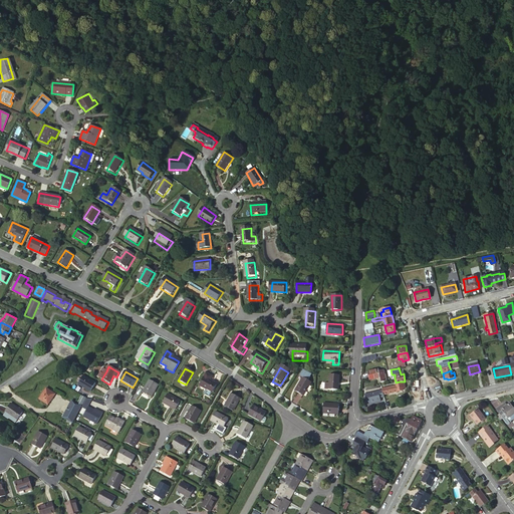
[(369,374),(370,378),(380,376),(381,381),(387,380),(384,371),(378,372),(369,374)]
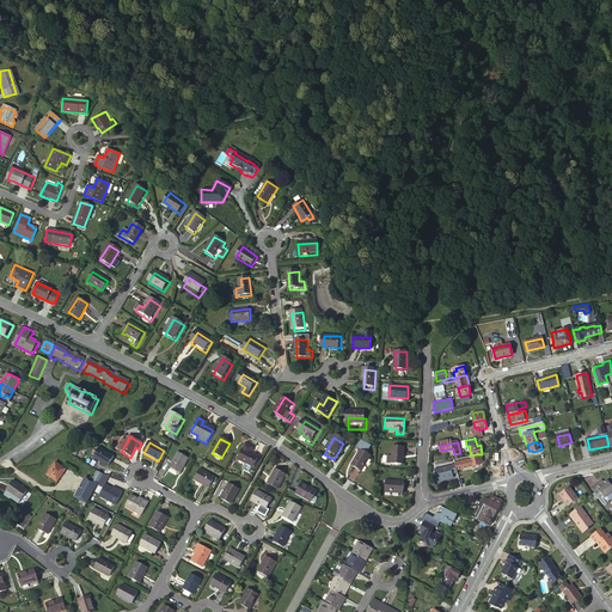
[(372,451),(361,446),(359,451),(362,453),(354,469),(365,475),(374,459),(368,456),(372,451)]
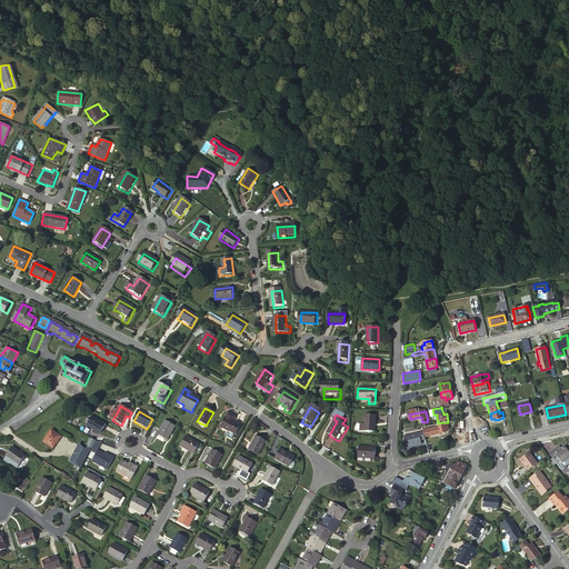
[(239,427),(232,423),(235,419),(229,416),(221,429),(235,436),(239,427)]
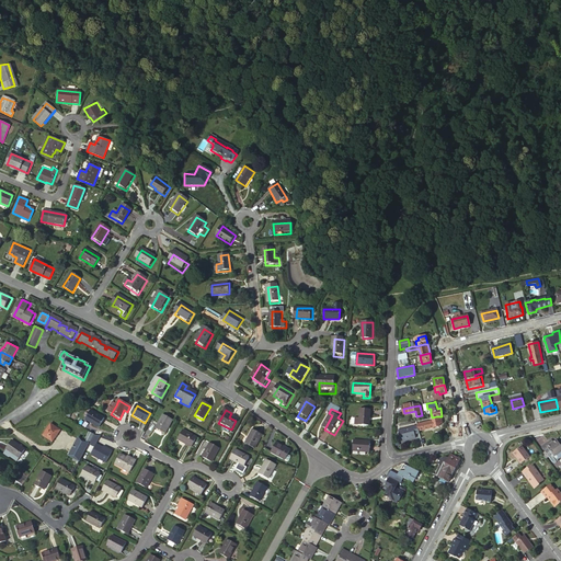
[(105,420),(92,412),(87,421),(101,428),(105,420)]
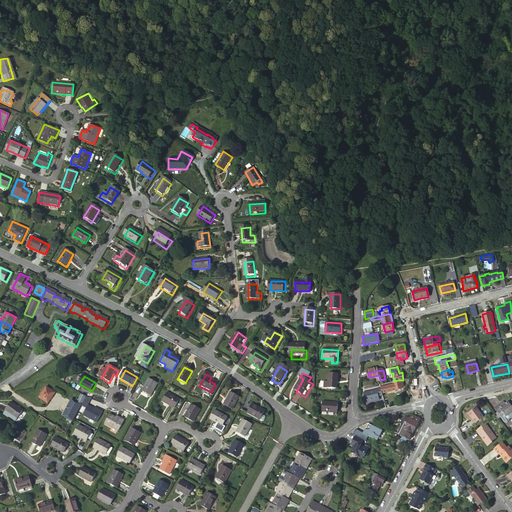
[(338,376),(329,376),(329,382),(324,382),(323,388),(337,389),(338,376)]
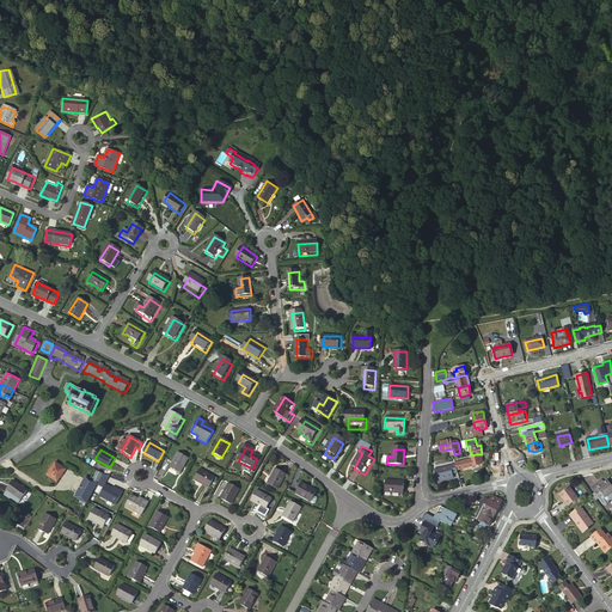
[(187,459),(177,454),(169,469),(178,475),(187,459)]
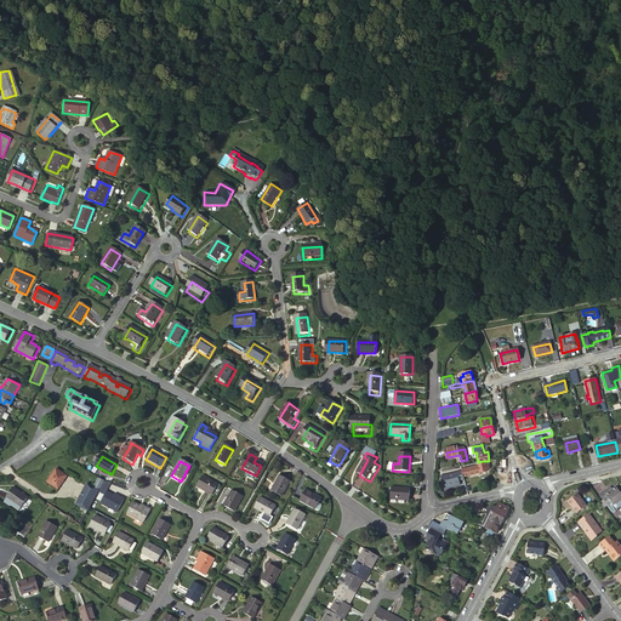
[(489,461),(483,461),(478,462),(478,466),(462,469),(463,471),(465,477),(486,472),(486,469),(490,468),(489,461)]
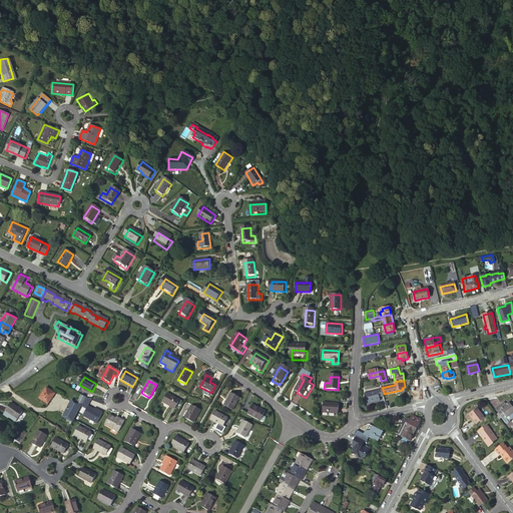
[(56,394),(47,388),(40,399),(49,405),(56,394)]
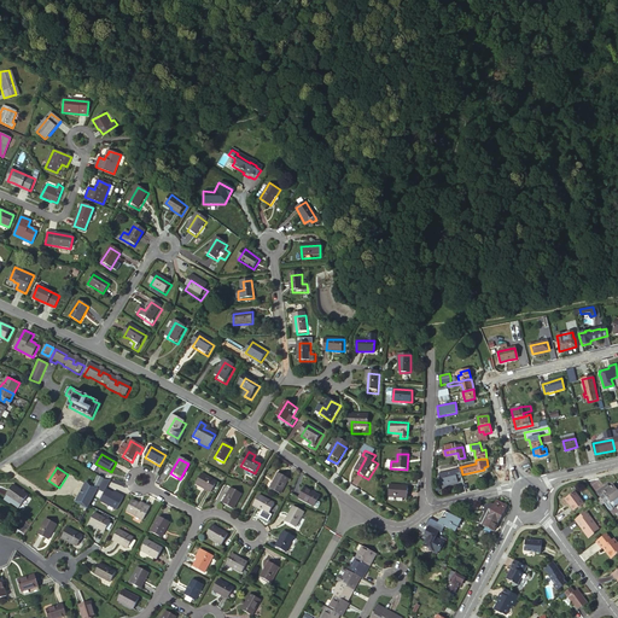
[(455,470),(438,473),(442,485),(459,481),(458,478),(455,470)]
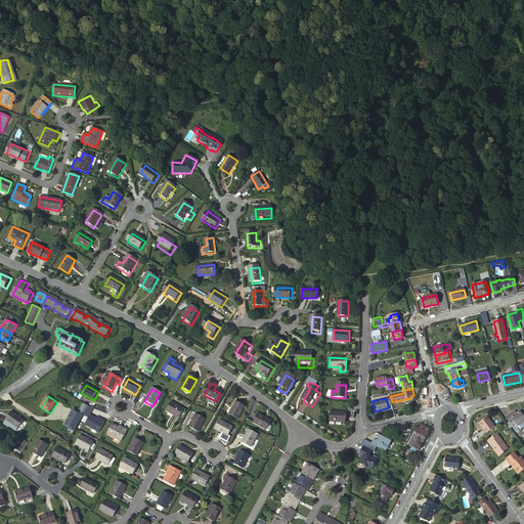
[(246,406),(236,401),(229,415),(232,416),(235,418),(238,420),(246,406)]
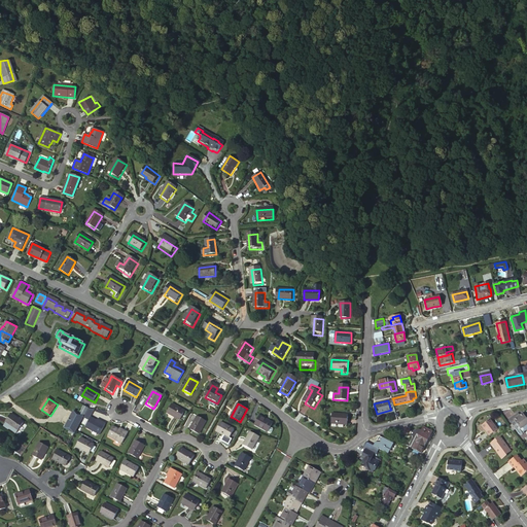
[(184,412),(172,405),(167,413),(179,420),(184,412)]
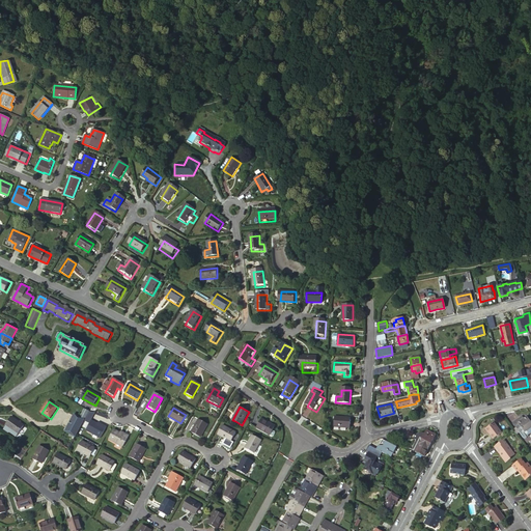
[(15,418),(12,416),(6,425),(14,429),(12,432),(18,437),(19,436),(19,435),(25,425),(15,418)]
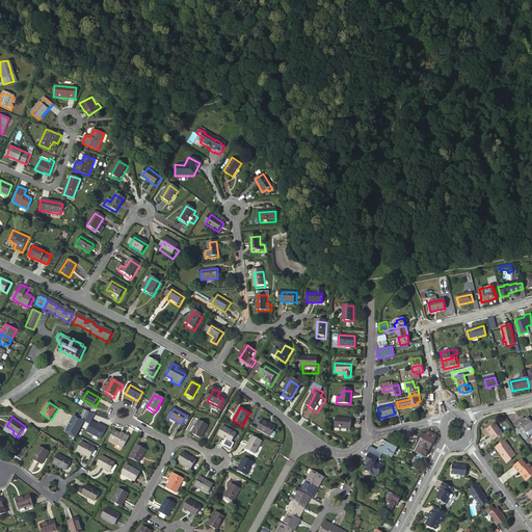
[(520,419),(513,423),(516,428),(512,431),(513,431),(515,435),(520,432),(524,439),(526,439),(528,436),(528,434),(531,432),(531,424),(527,417),(524,420),(522,421),(520,419)]
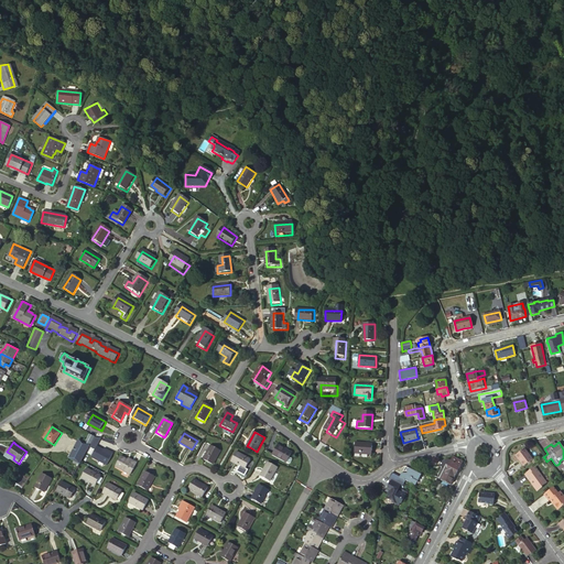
[(88,451),(89,449),(85,446),(78,443),(74,452),(72,457),(76,459),(74,463),(80,466),(82,463),(83,461),(88,451)]
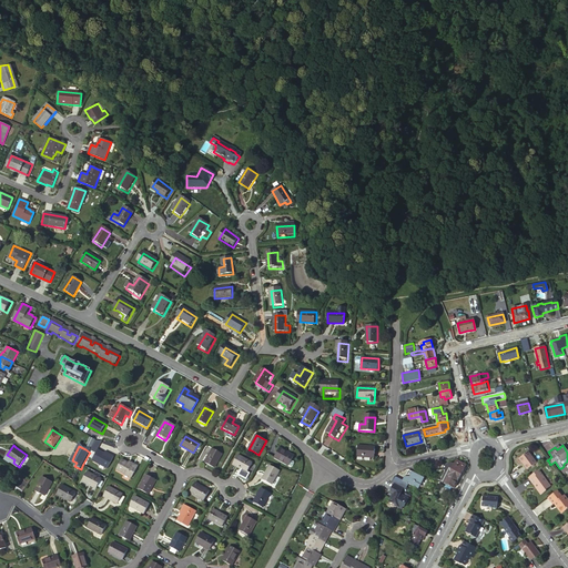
[(376,447),(358,446),(357,457),(375,458),(376,447)]
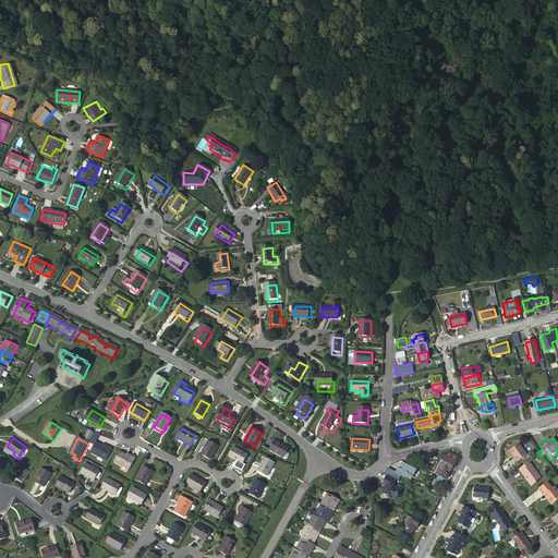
[(289,449),(290,444),(278,440),(275,450),(287,453),(289,449)]
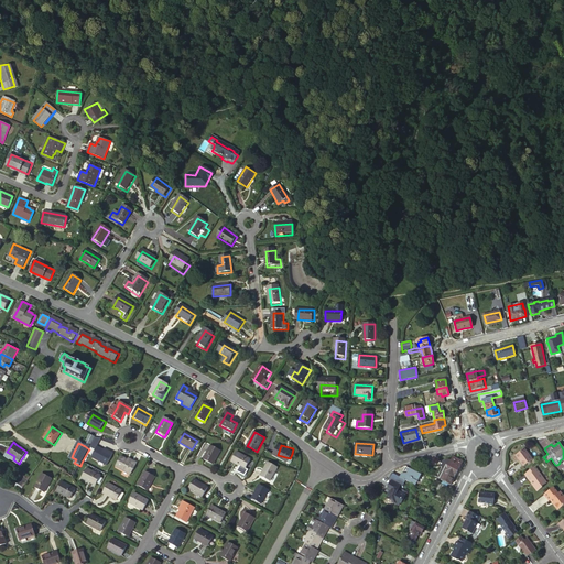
[(220,452),(212,446),(204,459),(214,465),(220,452)]
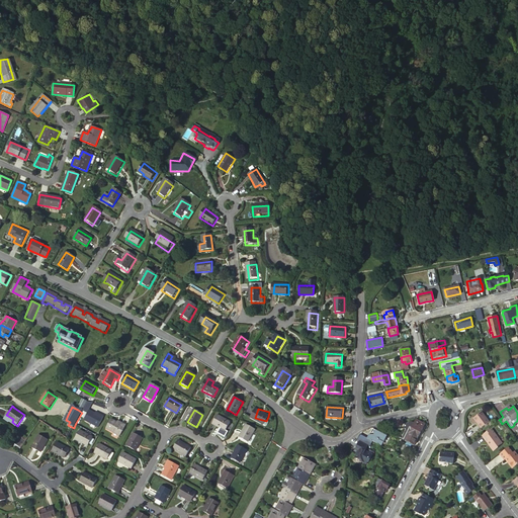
[(481,411),(472,417),(481,427),(488,421),(481,411)]
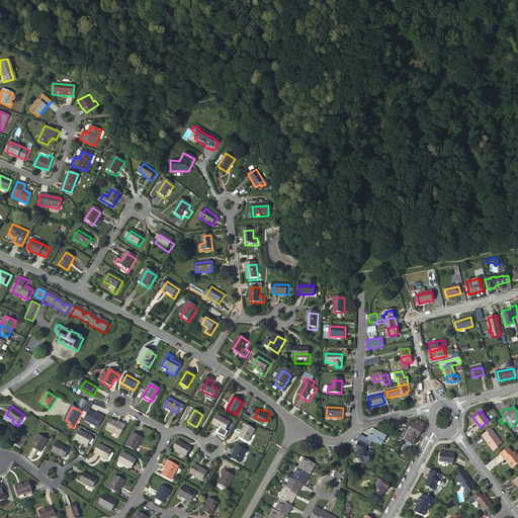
[(100,418),(90,412),(85,421),(99,429),(105,418),(101,416),(100,418)]
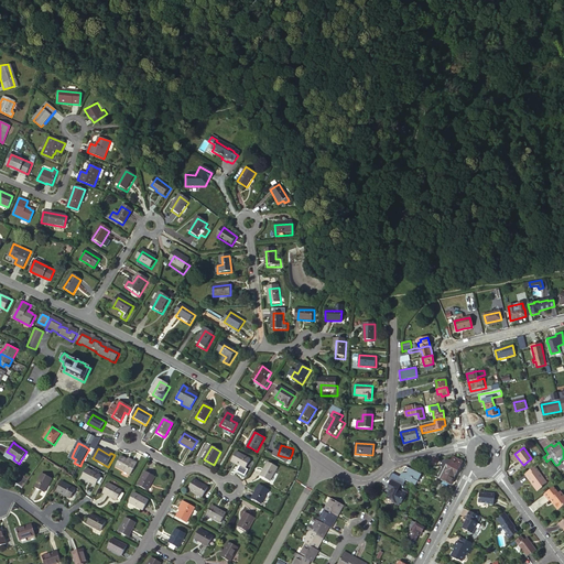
[(252,461),(238,453),(234,462),(247,469),(252,461)]
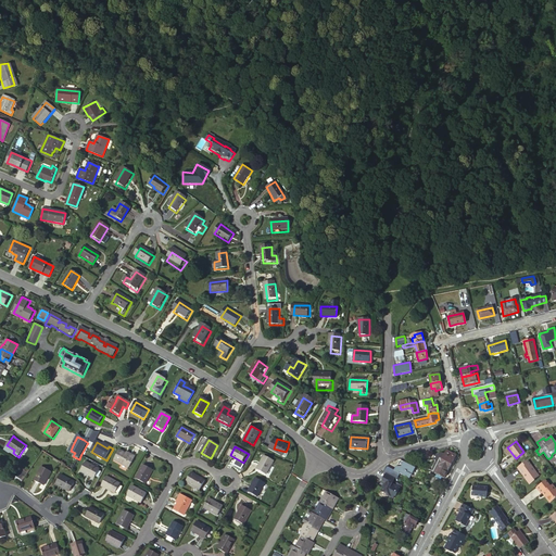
[(436,460),(431,470),(437,472),(442,476),(444,477),(456,454),(447,450),(446,450),(444,454),(441,452),(437,455),(434,458),(436,460)]
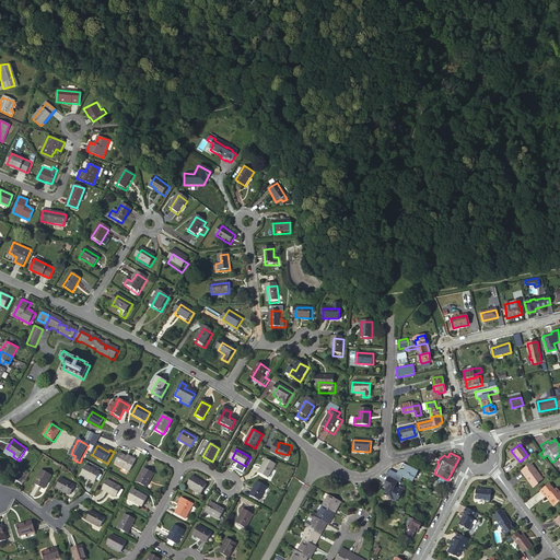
[(131,461),(120,455),(115,465),(130,473),(132,469),(135,465),(137,462),(132,458),(131,461)]
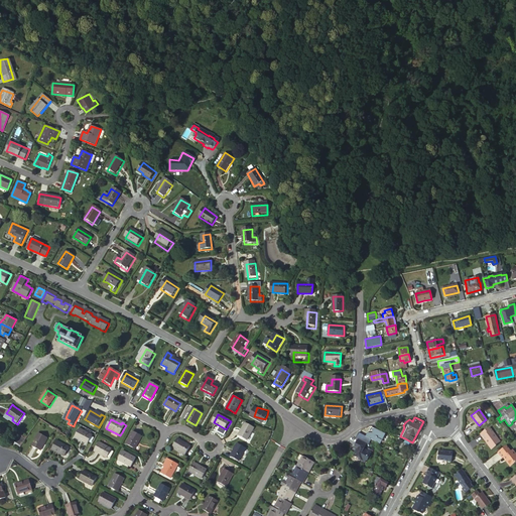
[(256,427),(247,423),(240,434),(249,439),(256,427)]
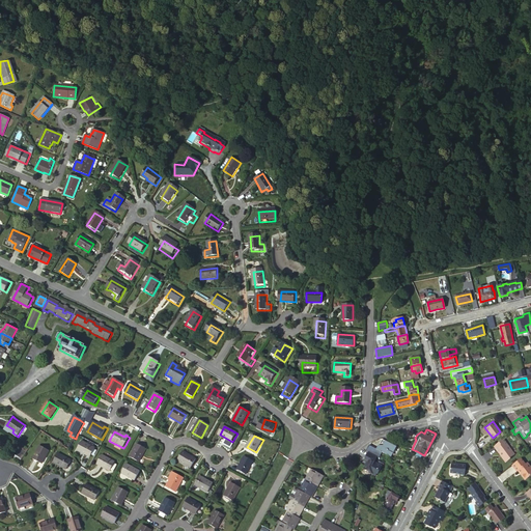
[(396,447),(382,439),(376,449),(369,445),(366,451),(368,452),(376,456),(379,457),(382,452),(389,455),(391,451),(393,452),(396,447)]
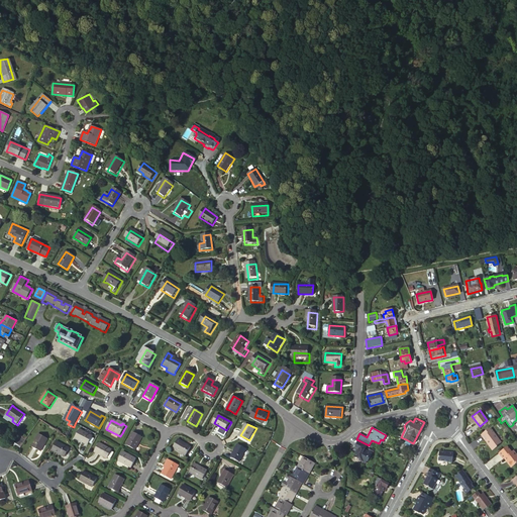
[(485,429),(480,434),(485,441),(486,440),(487,442),(487,443),(491,449),(495,446),(496,444),(499,442),(489,427),(485,429)]
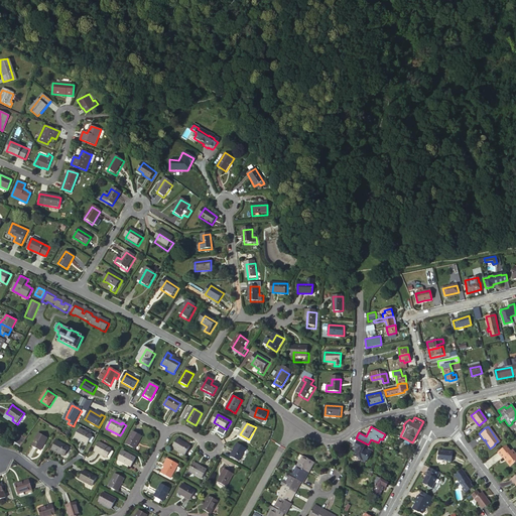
[(93,437),(80,430),(75,438),(88,445),(93,437)]
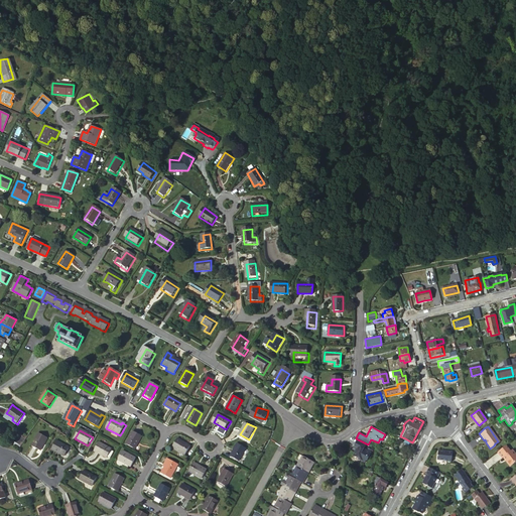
[(28,437),(28,436),(23,432),(17,441),(23,444),(24,443),(28,437)]
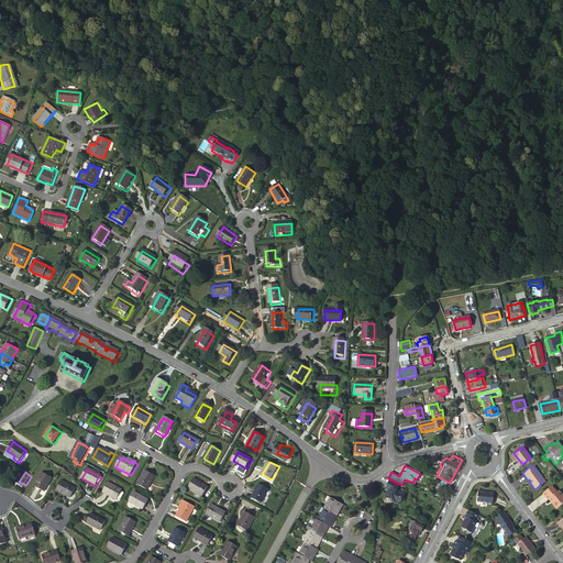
[(52,477),(43,472),(34,485),(43,490),(46,486),(52,477)]
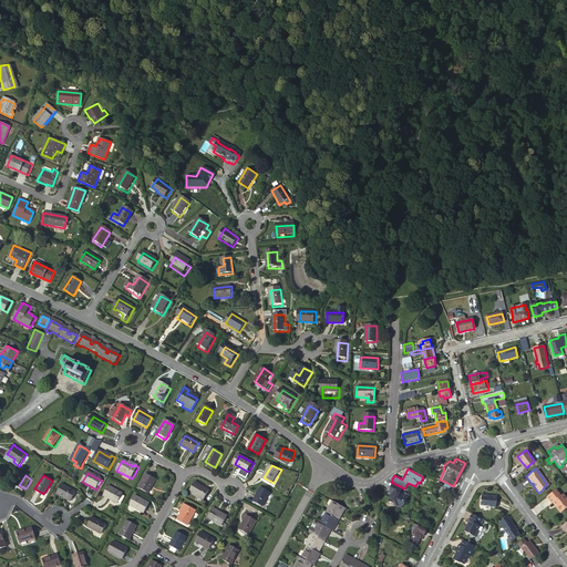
[(157,481),(148,476),(141,488),(150,494),(157,481)]
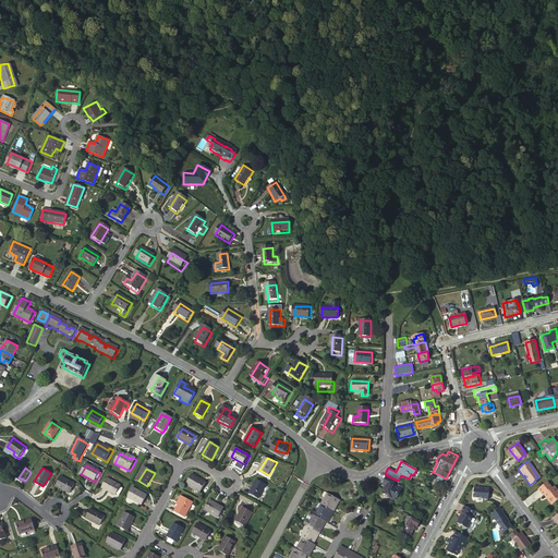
[(75,483),(62,474),(56,483),(70,492),(75,483)]
